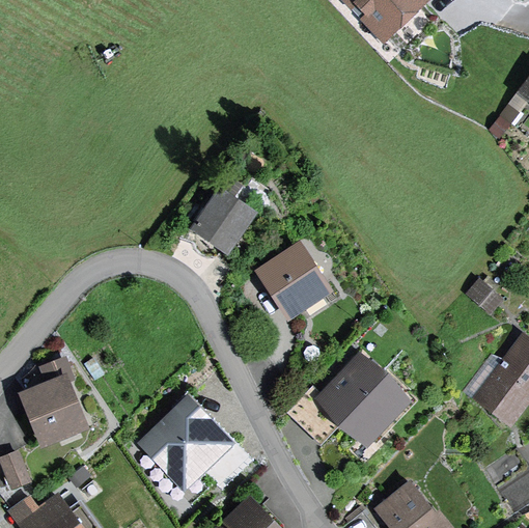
[(408,0),(342,0),(374,32),(408,0)]
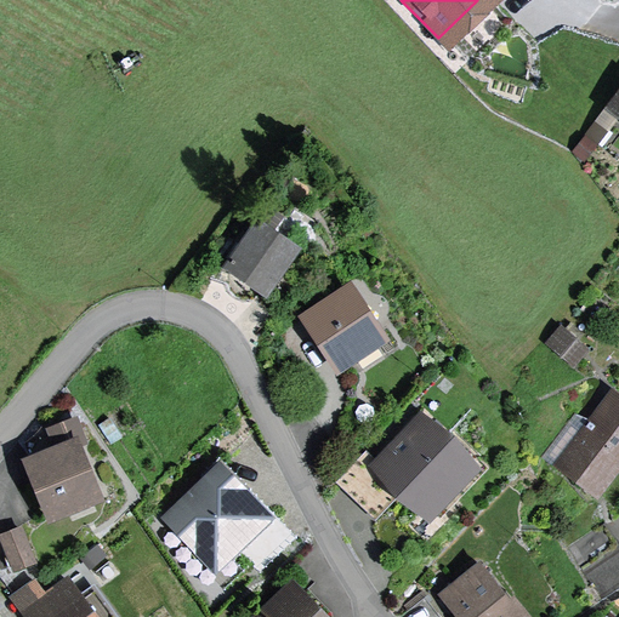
[(618,123),(618,80),(598,108),(618,123)]
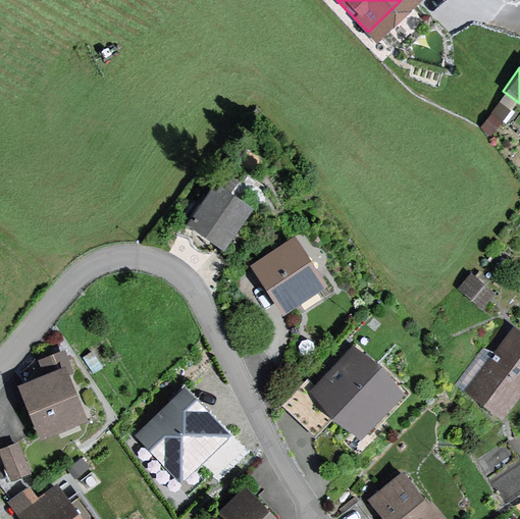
[(240,182),(226,173),(219,185),(231,193),(240,182)]
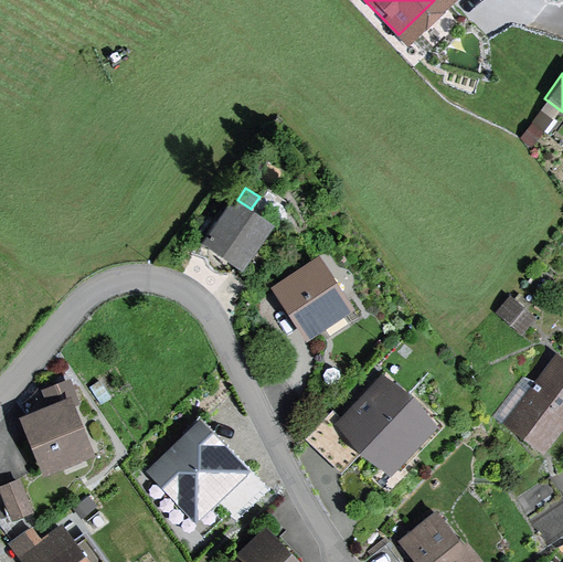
[(273,223),(231,197),(200,244),(243,272),(273,223)]
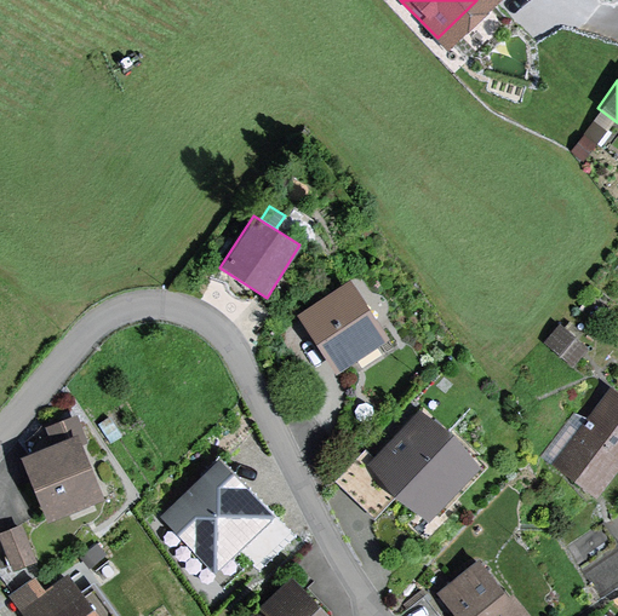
[(393,338),(352,278),(298,315),(339,374),(393,338)]
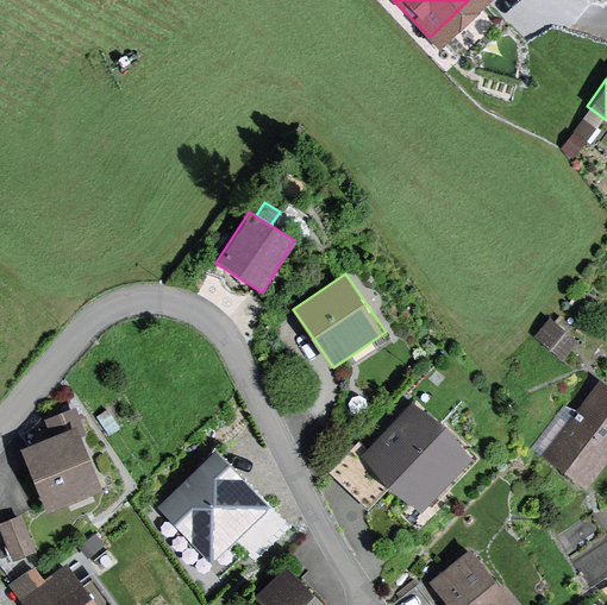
[(574,342),(545,320),(530,338),(559,361),(574,342)]
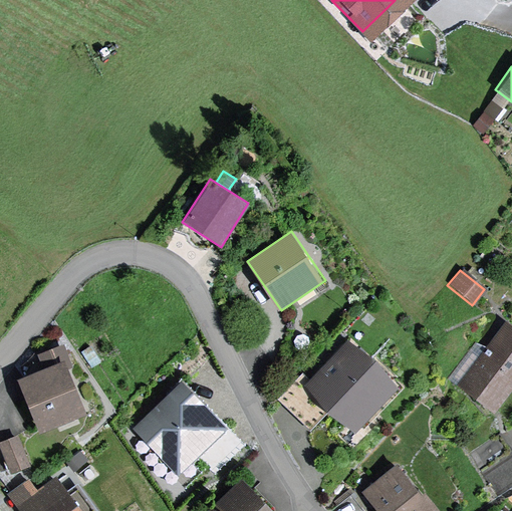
[(486,349),(478,343),(450,379),(494,413),(511,389),(511,325),(507,322),(486,349)]
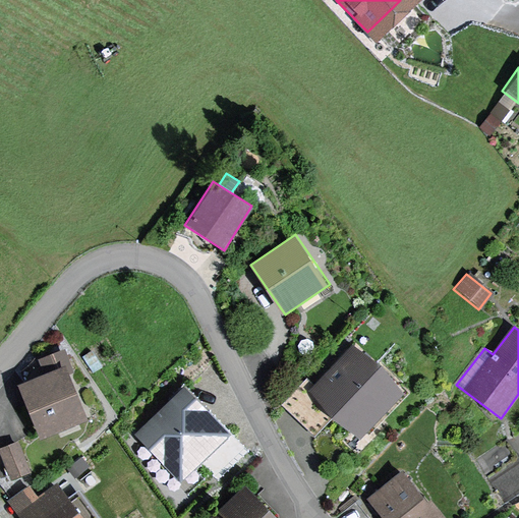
[(404,391),(380,362),(355,343),(311,389),(330,415),(360,438),(404,391)]
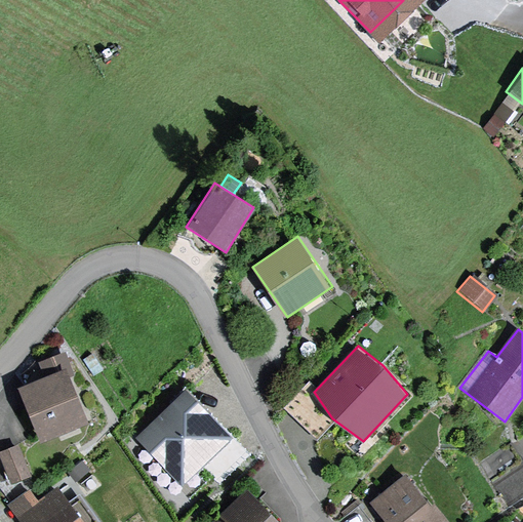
[(42,368),(48,384),(67,376),(61,361),(42,368)]
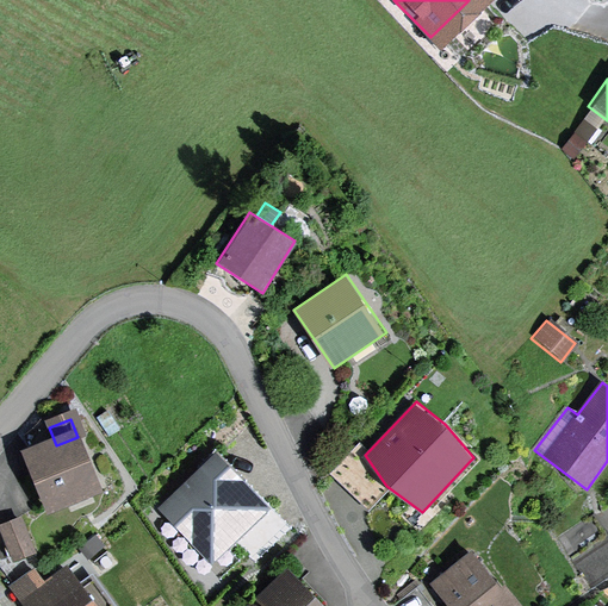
[(86,491),(66,444),(30,458),(49,506),(86,491)]
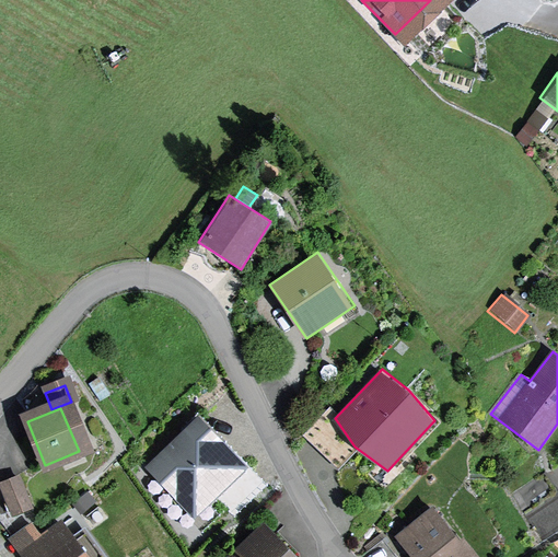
[(245,470),(195,417),(141,467),(192,520),(245,470)]
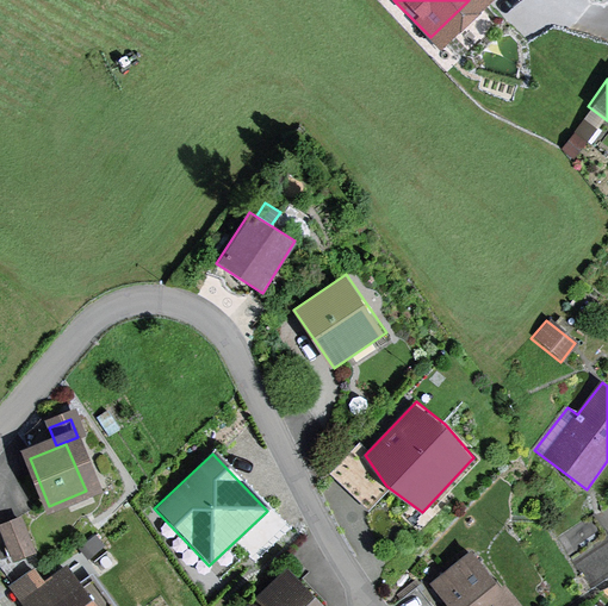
[(37,553),(22,517),(0,524),(0,532),(13,563),(37,553)]
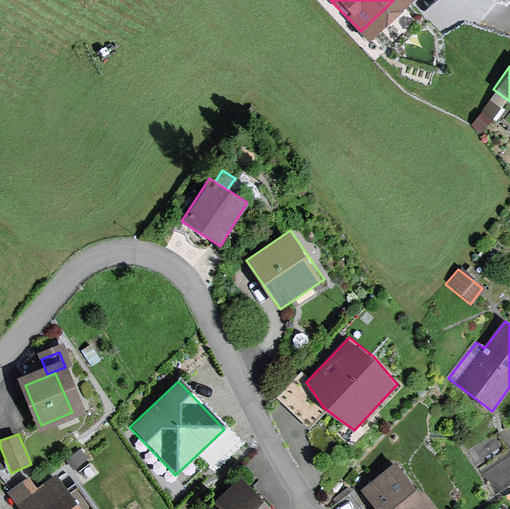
[(499,491),(509,483),(509,447),(500,434),(472,453),(499,491)]
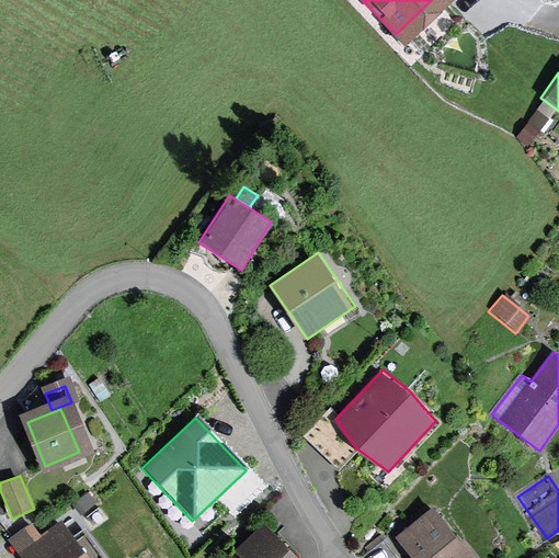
[(91,507),(83,496),(67,508),(76,519),(91,507)]
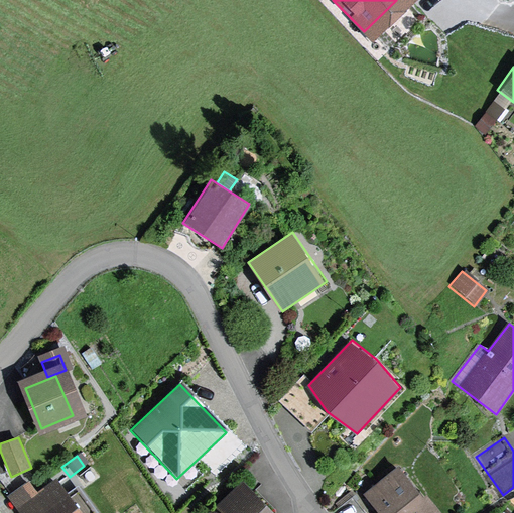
[(420,494),(396,465),(362,493),(378,512),(441,512),(424,492),(420,494)]
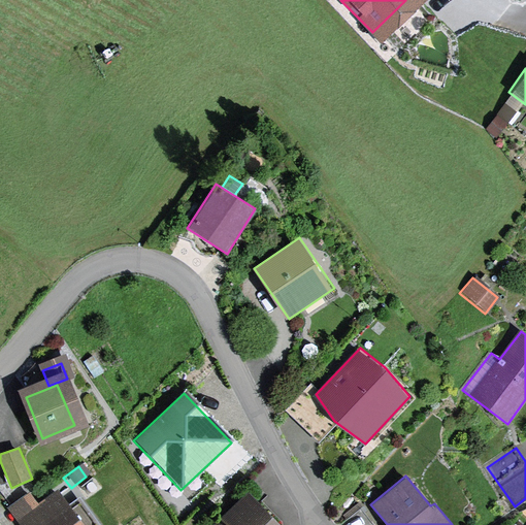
[(103,524),(80,494),(69,503),(58,488),(41,500),(36,493),(11,511),(22,524),(103,524)]
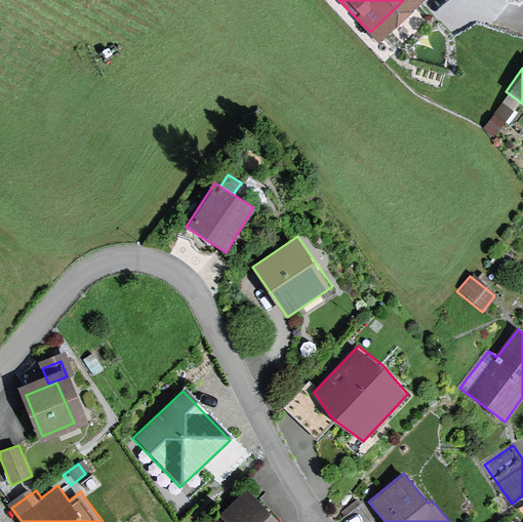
[(280,521),(244,487),(210,521),(280,521)]
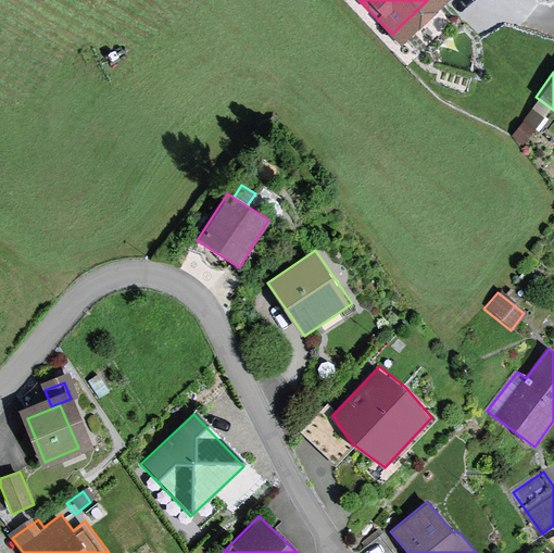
[(553,529),(544,536),(553,543),(553,529)]
